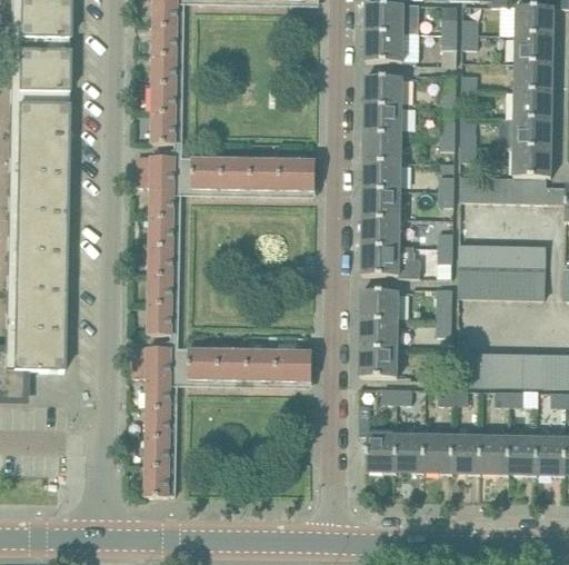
[(33,0),(19,2),(18,38),(68,38),(69,0),(33,0)]
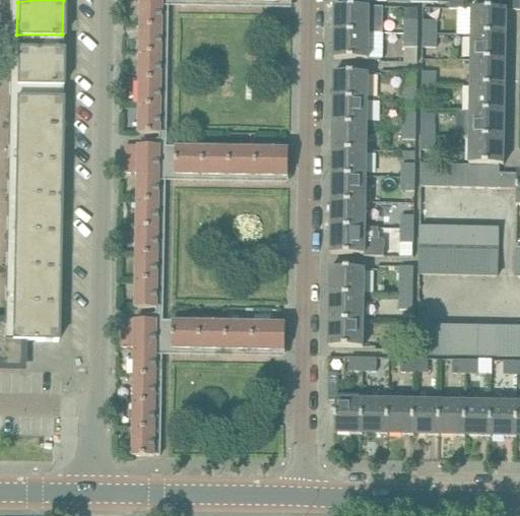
[(140,0),(139,31),(168,33),(168,0),(140,0)]
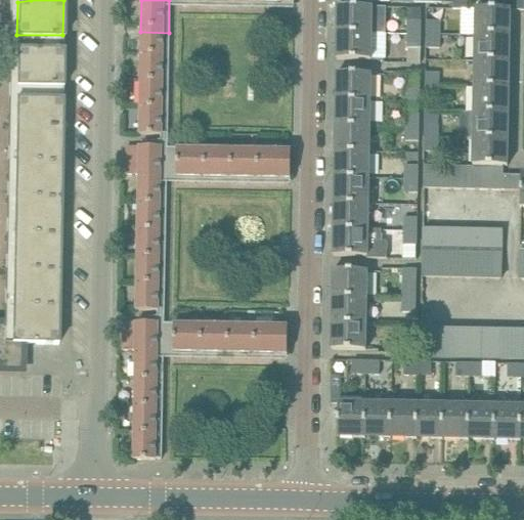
[(337,3),(337,30),(372,30),(385,30),(386,3),(349,3),(337,3)]
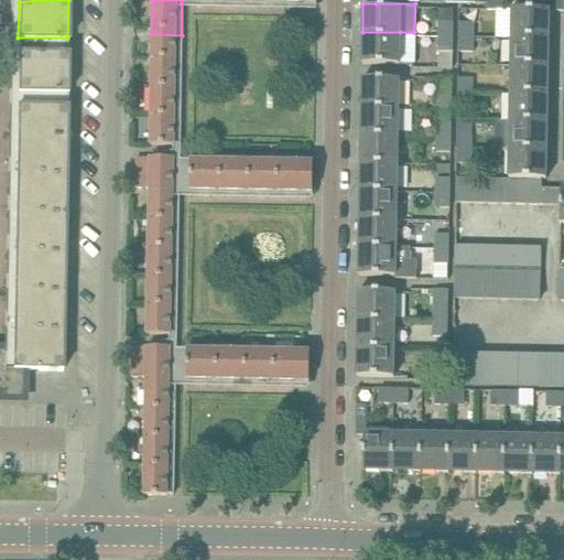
[(511,6),(511,34),(549,34),(549,6),(511,6)]
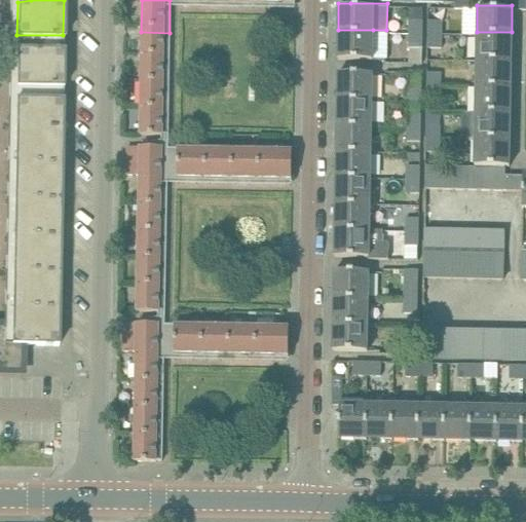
[(409,31),(422,31),(422,16),(409,16),(409,31)]
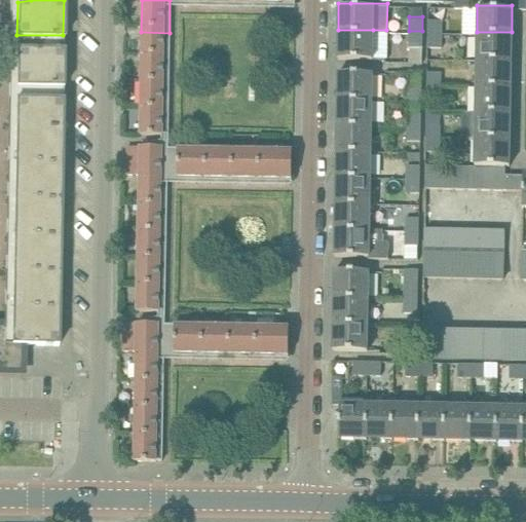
[(441,17),(427,17),(427,31),(441,31),(441,17)]
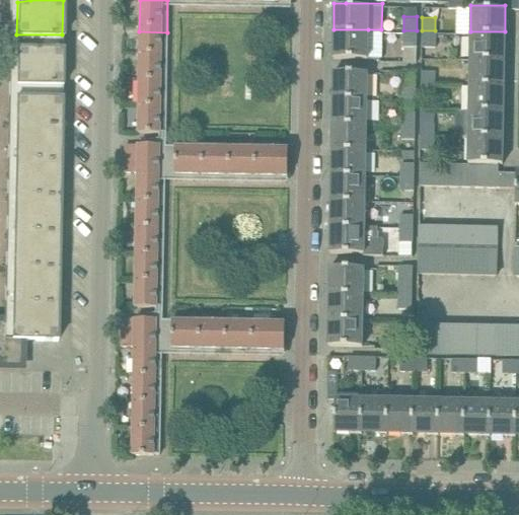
[(367,56),(368,29),(334,29),(332,55),(367,56)]
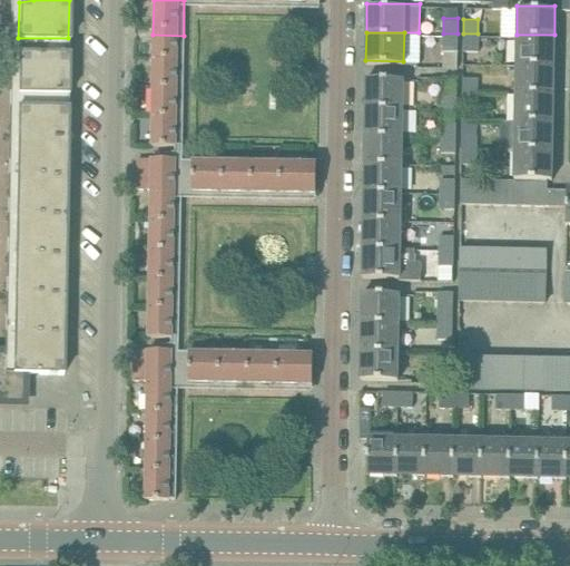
[(458,48),(458,33),(443,33),(443,48),(458,48)]
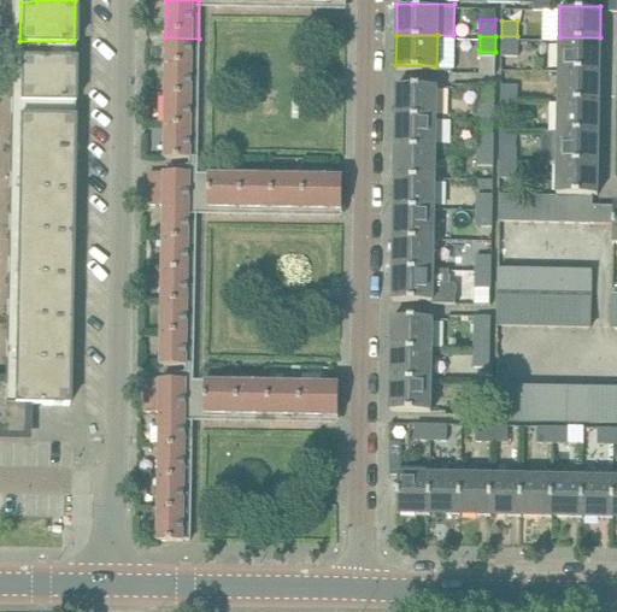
[(517,36),(501,36),(501,52),(517,52),(517,36)]
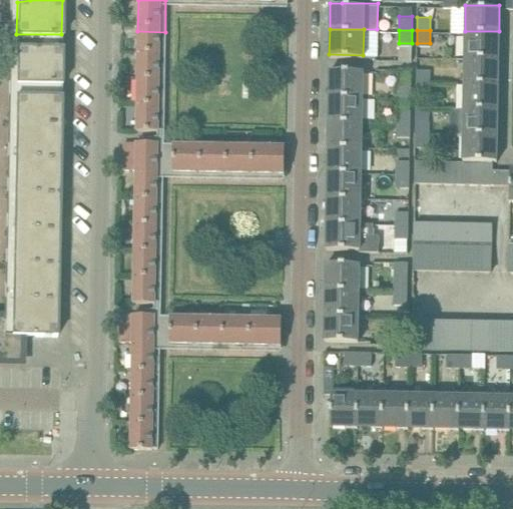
[(137,31),(137,63),(164,63),(165,32),(137,31)]
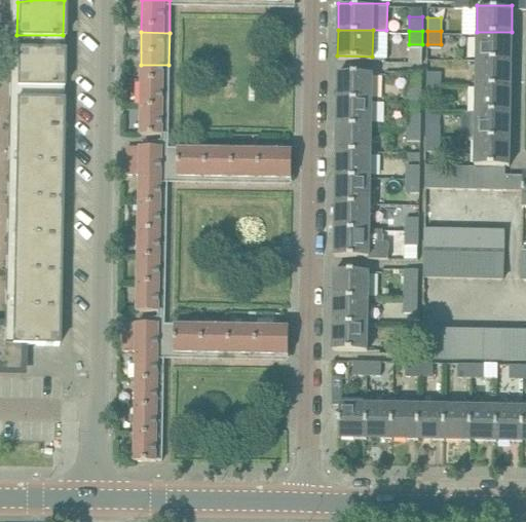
[(477,32),(476,58),(511,59),(512,32),(477,32)]
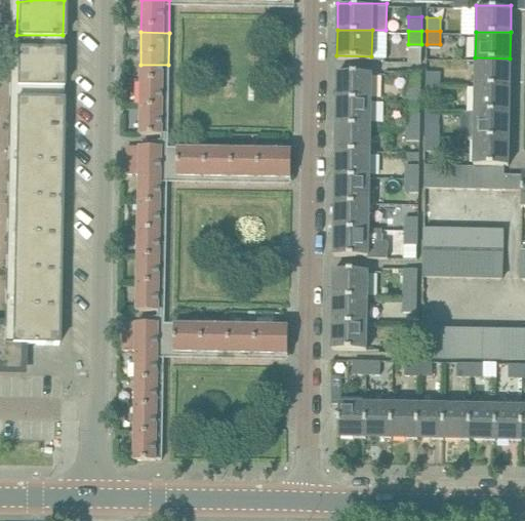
[(30,49),(16,51),(16,84),(63,85),(63,47),(30,47),(30,49)]
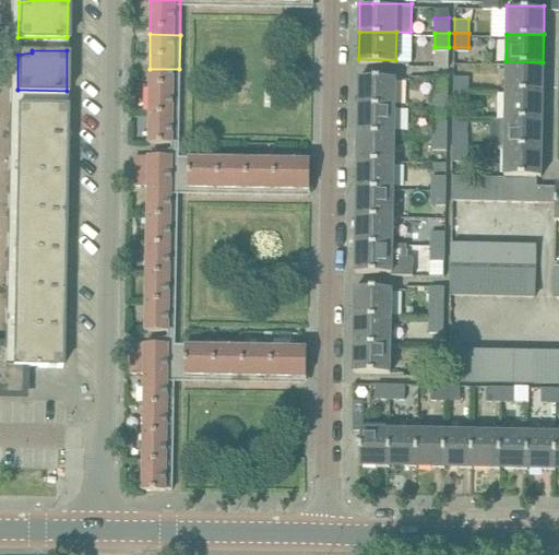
[(506,61),(506,89),(543,90),(543,62),(506,61)]
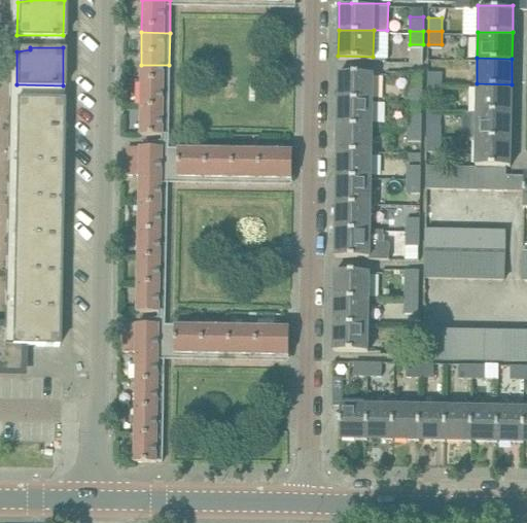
[(141,65),(140,97),(169,98),(169,65),(141,65)]
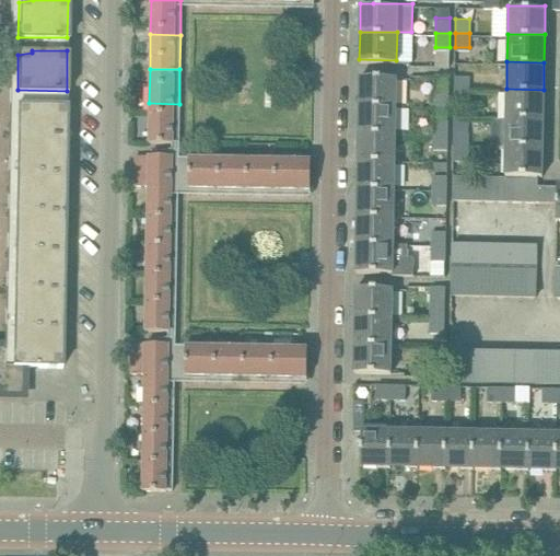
[(454,73),(454,88),(468,89),(468,74),(454,73)]
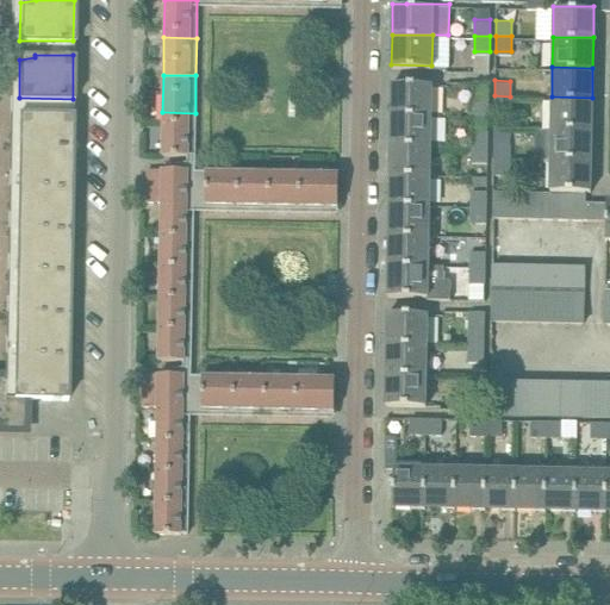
[(391,81),(391,112),(431,113),(431,82),(391,81)]
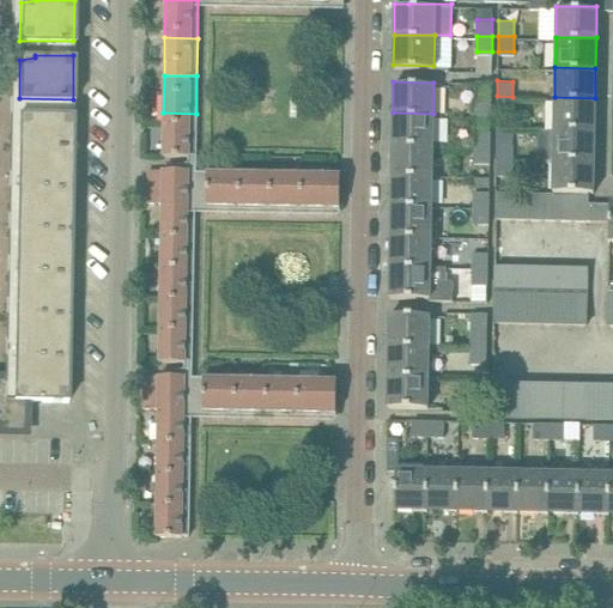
[(513,97),(497,96),(497,113),(513,113),(513,97)]
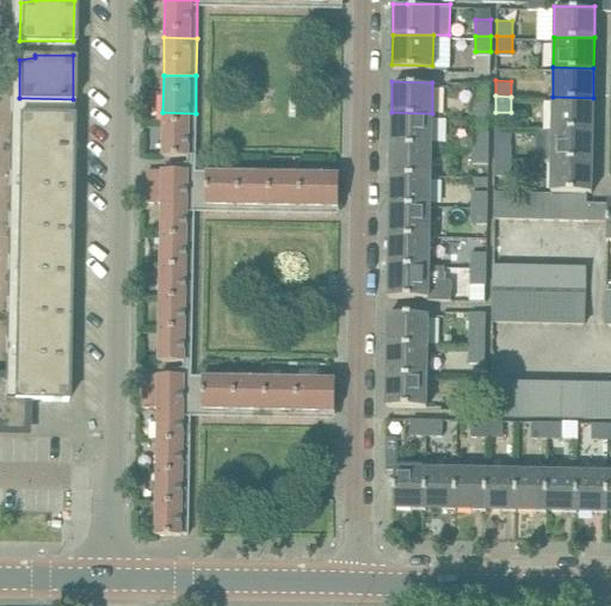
[(553,97),(551,128),(592,128),(593,98),(553,97)]
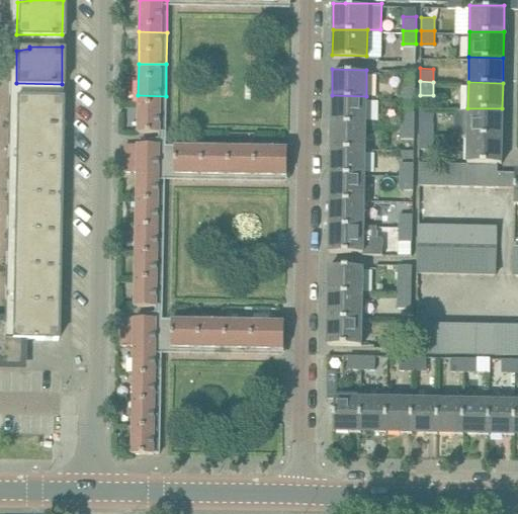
[(402,96),(415,97),(415,83),(402,83),(402,96)]
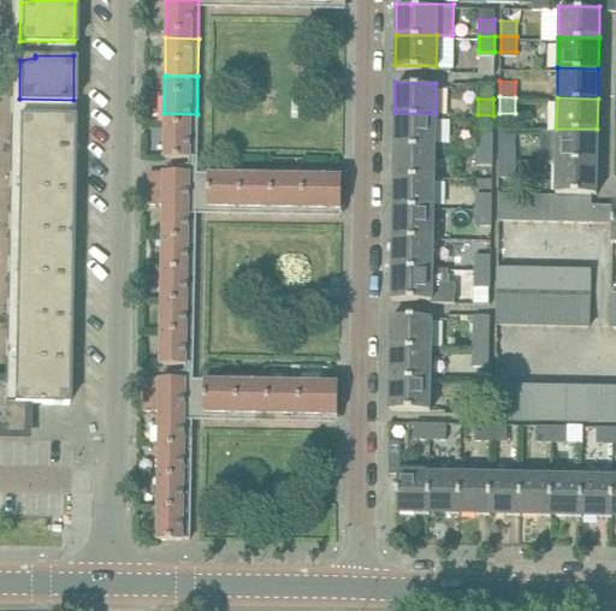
[(13,399),(67,401),(73,114),(19,113),(13,399)]
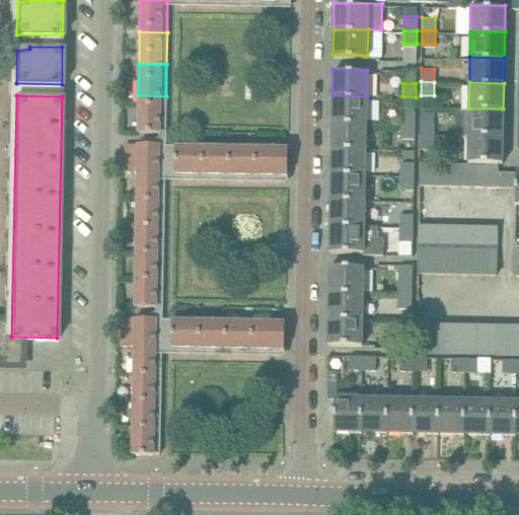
[(165,129),(166,96),(138,95),(138,130),(160,130),(160,129),(165,129)]
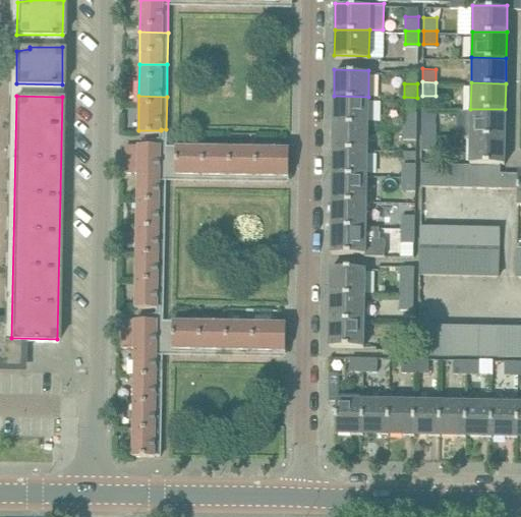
[(367,122),(368,97),(334,96),(333,121),(367,122)]
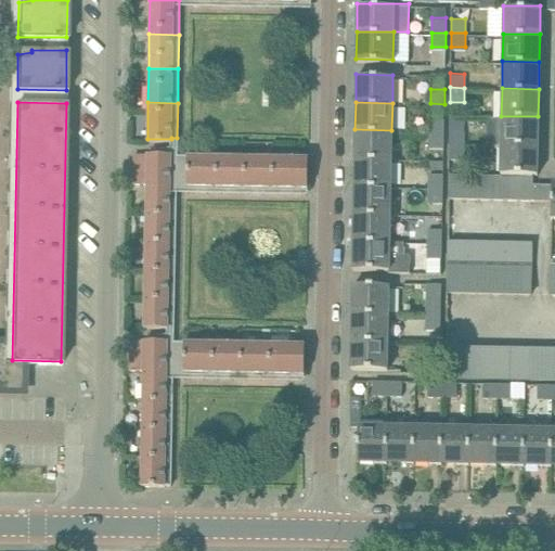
[(429,131),(443,131),(444,117),(430,116),(429,131)]
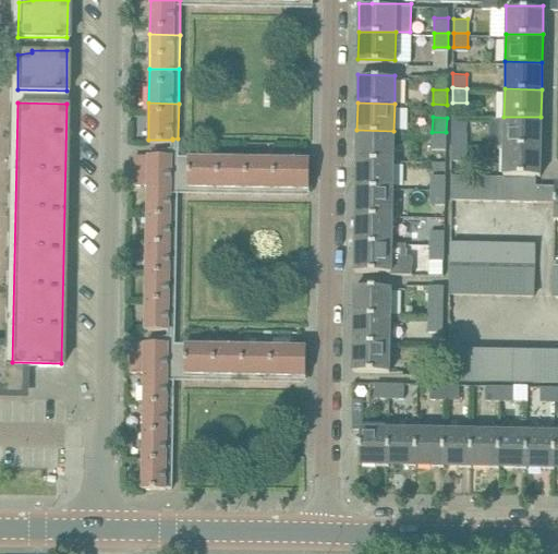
[(504,117),(504,144),(541,145),(541,117),(504,117)]
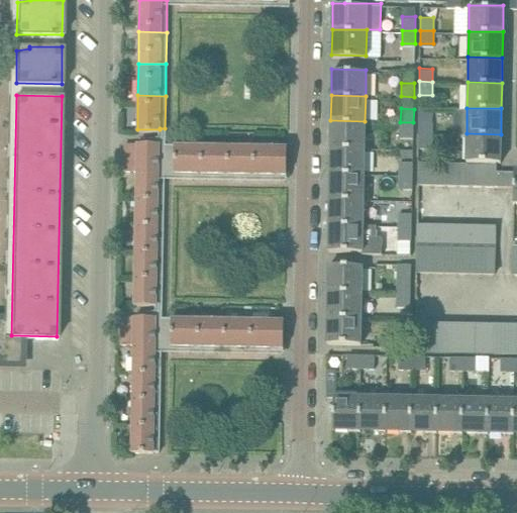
[(431,119),(418,119),(418,132),(431,132),(431,119)]
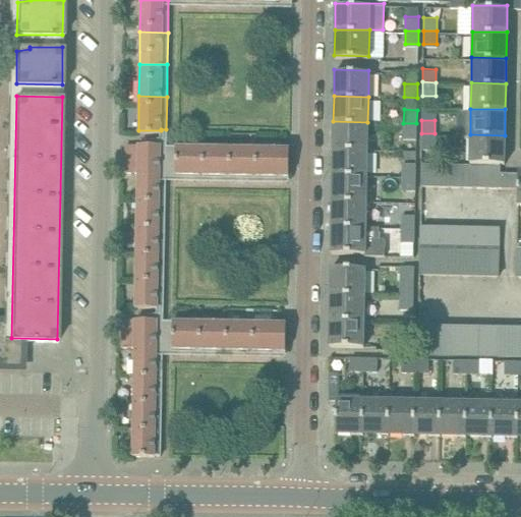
[(367,148),(367,122),(333,121),(333,148),(367,148)]
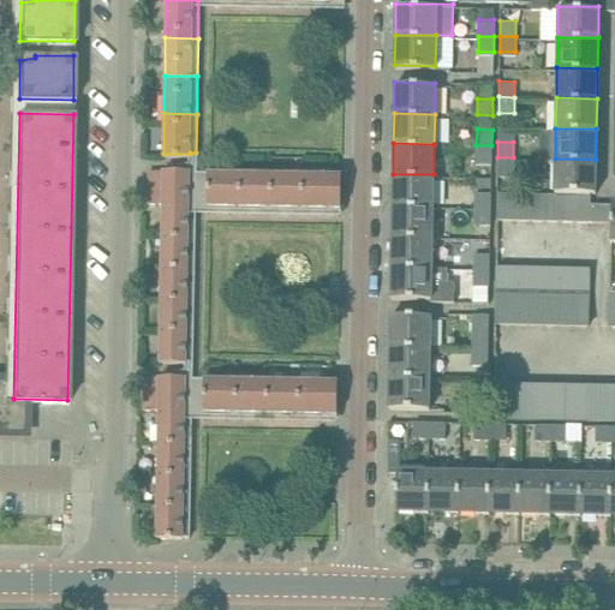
[(476,161),(491,161),(491,145),(476,145),(476,161)]
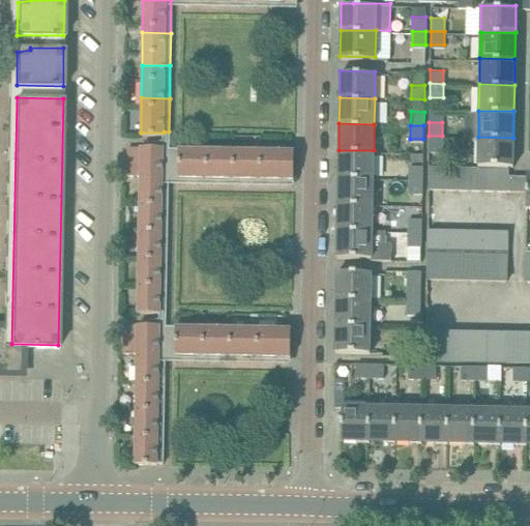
[(442,136),(429,136),(429,149),(442,150),(442,136)]
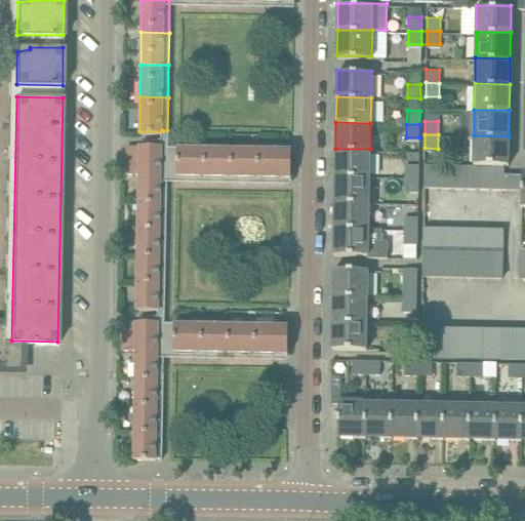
[(491,162),(505,163),(508,163),(509,136),(474,135),(473,162),(478,162),(491,162)]
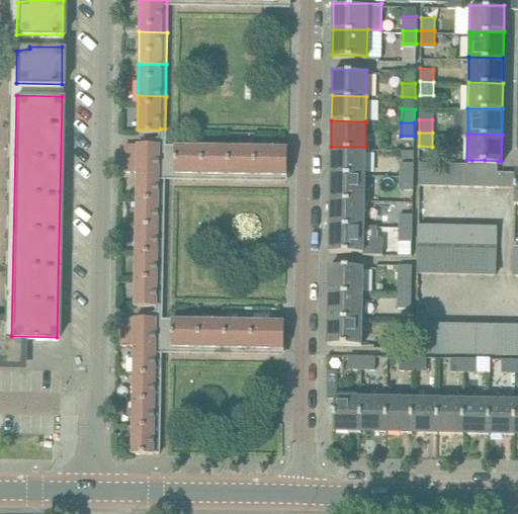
[(124,169),(137,170),(137,173),(164,174),(165,143),(160,143),(160,137),(137,137),(137,142),(124,142),(124,169)]
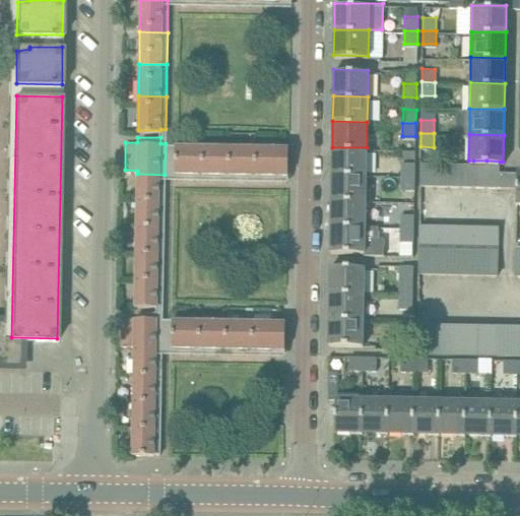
[(287,174),(288,146),(176,144),(175,172),(287,174)]
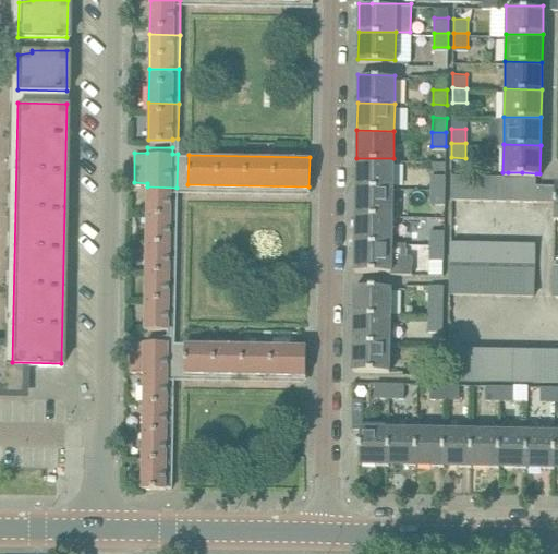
[(356,158),(355,185),(392,187),(393,158),(356,158)]
